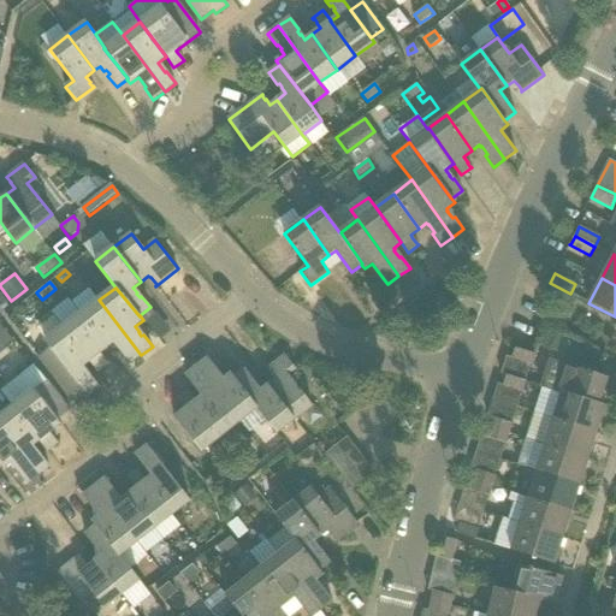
[(130,363),(141,355),(99,300),(81,314),(107,348),(116,342),(119,347),(120,347),(123,350),(122,351),(130,363)]
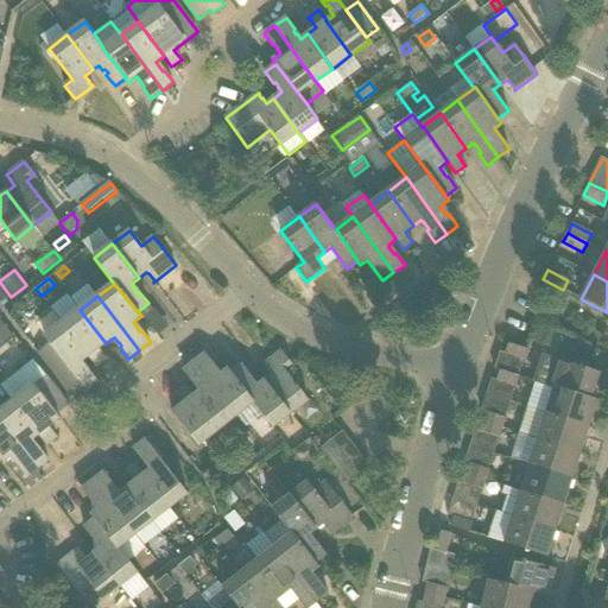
[(99,349),(106,343),(80,310),(63,323),(88,358),(89,356),(96,367),(107,359),(106,358),(105,359),(102,355),(103,354),(99,349)]
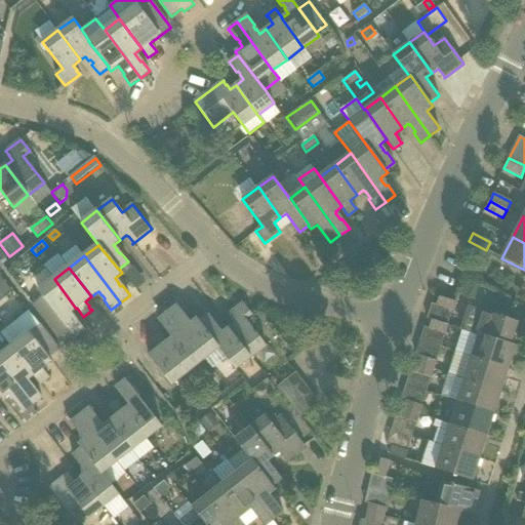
[(0,275),(0,297),(11,290),(1,276),(0,275)]
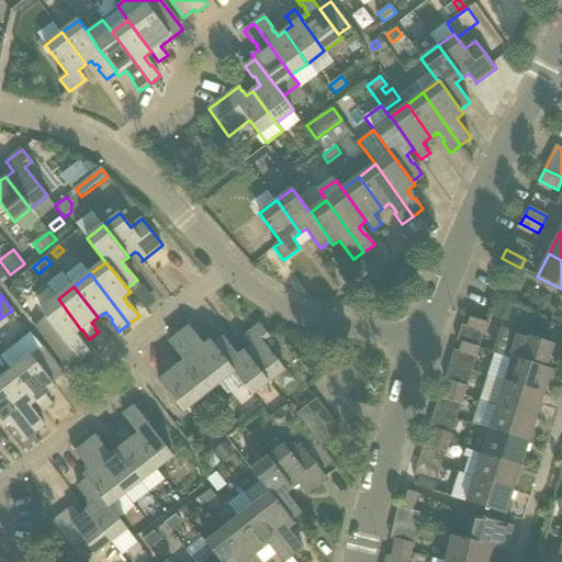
[(47,317),(36,326),(67,367),(78,358),(80,361),(91,353),(83,343),(81,344),(79,340),(75,335),(81,330),(58,299),(42,311),(47,317)]
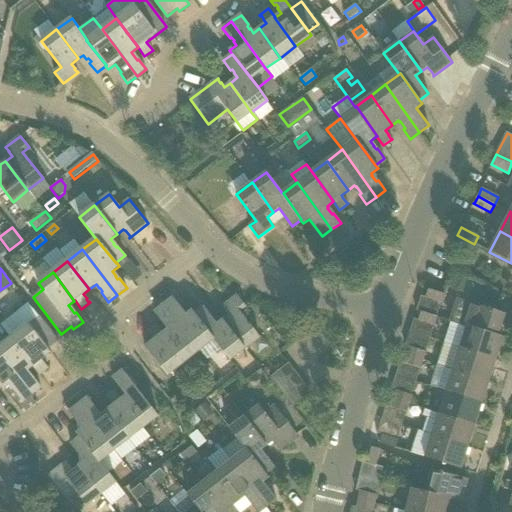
[(457,278),(454,290),(463,292),(466,281),(457,278)]
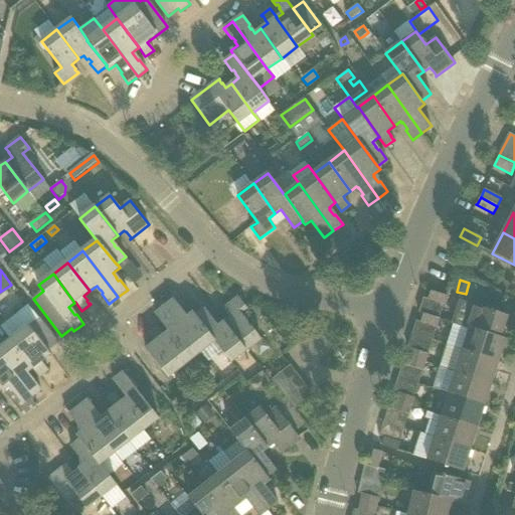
[(431,291),(431,293),(428,299),(423,298),(418,313),(423,314),(423,313),(440,319),(447,297),(431,291)]
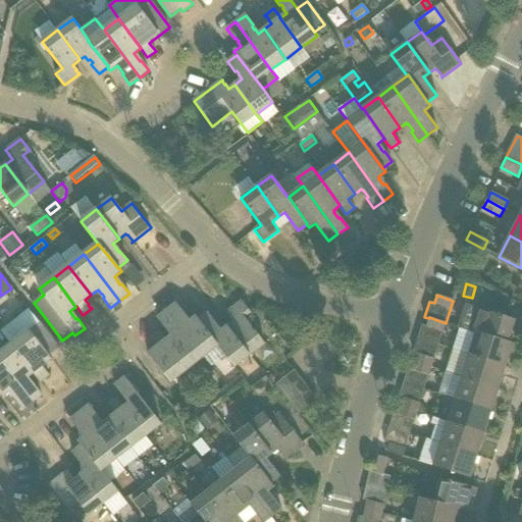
[(250,356),(265,344),(245,317),(251,313),(242,301),(226,313),(233,321),(226,326),(250,356)]
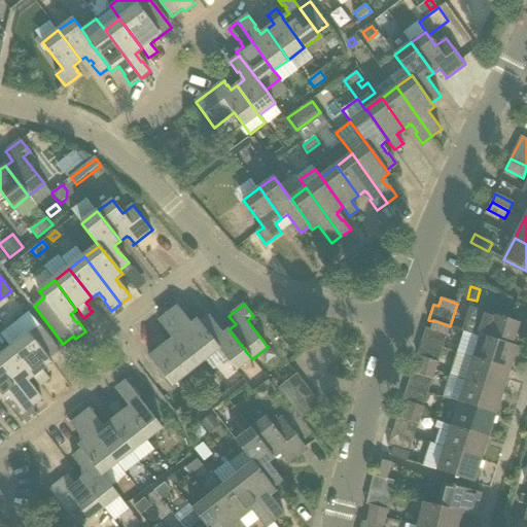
[(178,306),(169,313),(214,371),(227,360),(201,323),(198,319),(190,325),(184,317),(186,316),(178,306)]
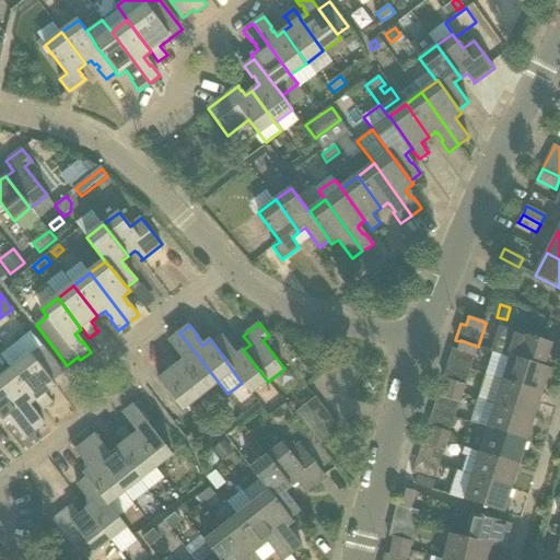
[(545,368),(545,366),(552,343),(501,327),(493,351),(494,352),(545,368)]
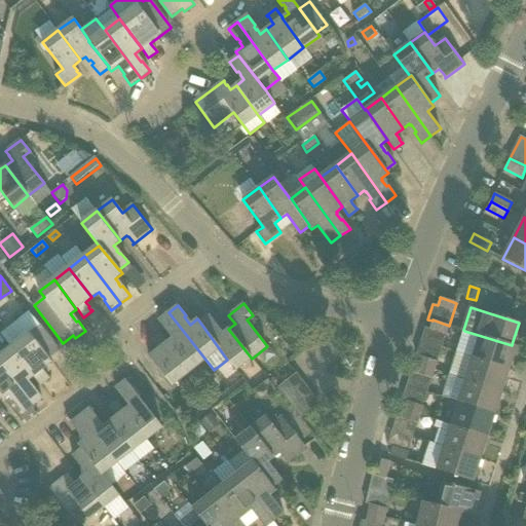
[(214,370),(168,312),(159,321),(166,330),(168,329),(171,332),(171,333),(174,337),(167,342),(190,372),(197,382),(214,370)]
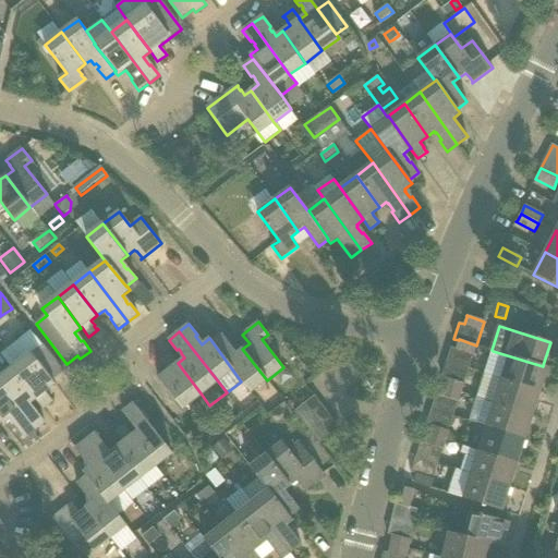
[(241,381),(251,393),(267,380),(242,349),(235,354),(234,353),(229,347),(230,346),(222,335),(213,342),(241,381)]
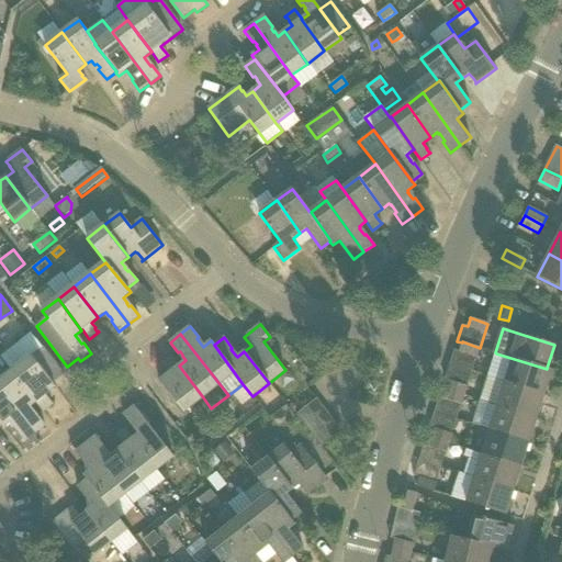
[(12,371),(36,402),(43,412),(53,404),(52,403),(52,404),(48,401),(49,400),(45,395),(56,386),(53,383),(64,374),(43,348),(34,355),(34,353),(31,356),(21,341),(1,357),(12,371)]
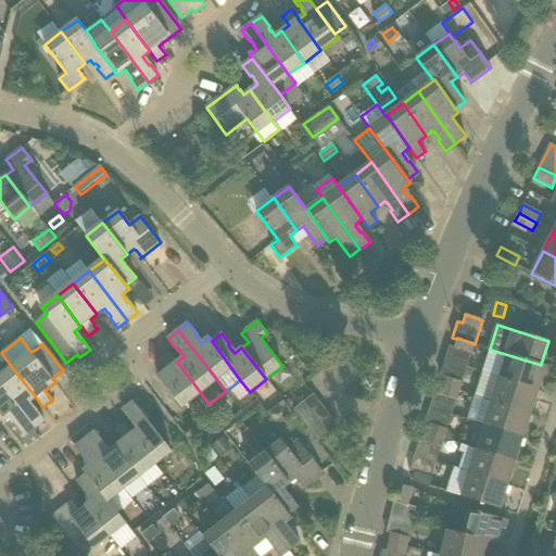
[(467,368),(475,344),(457,338),(457,339),(454,348),(450,346),(445,361),(467,368)]
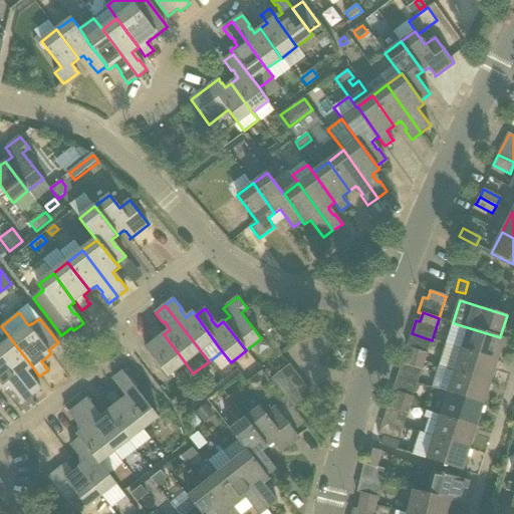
[(454,323),(447,344),(498,361),(505,338),(500,336),(500,337),(454,323)]
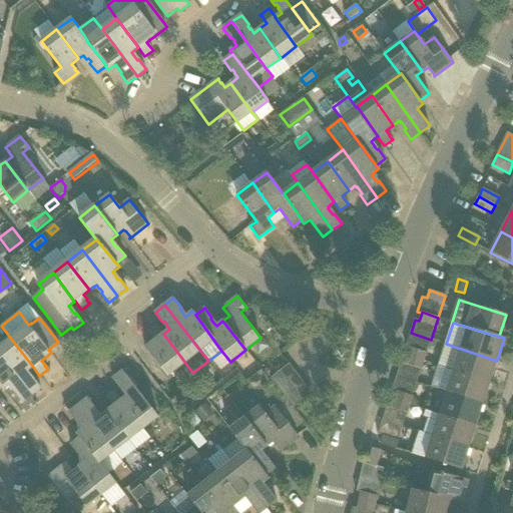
[(155,340),(145,348),(167,376),(185,363),(163,334),(157,325),(148,332),(148,333),(149,332),(155,340)]
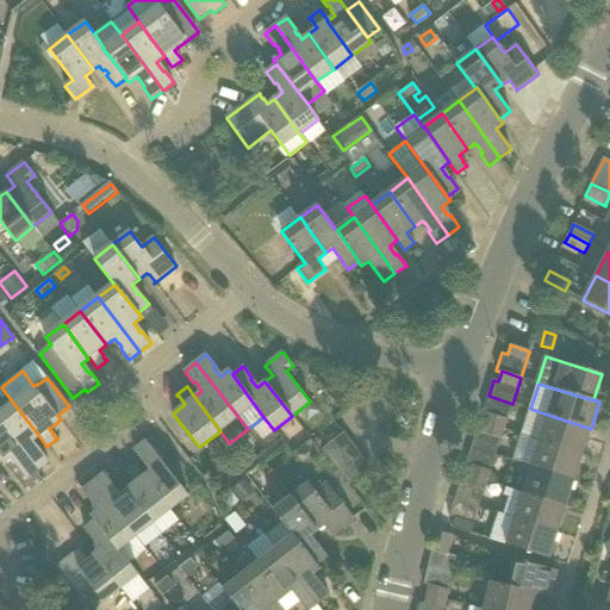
[(489,396),(483,412),(489,414),(485,423),(505,430),(512,404),(489,396)]
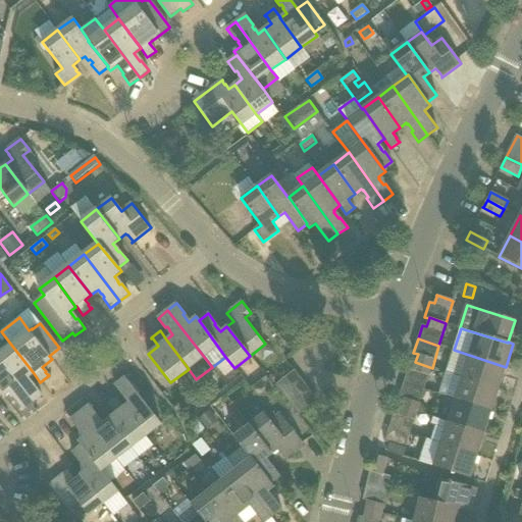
[(0,352),(0,360),(33,403),(42,396),(35,385),(33,386),(31,383),(28,378),(34,373),(11,345),(0,352)]
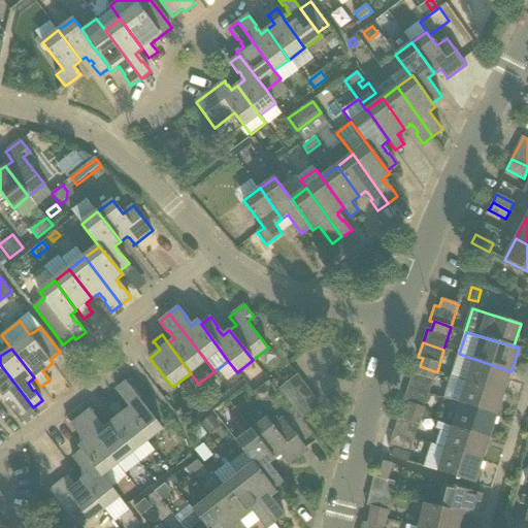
[(504,393),(512,371),(459,354),(452,376),(467,382),(504,393)]
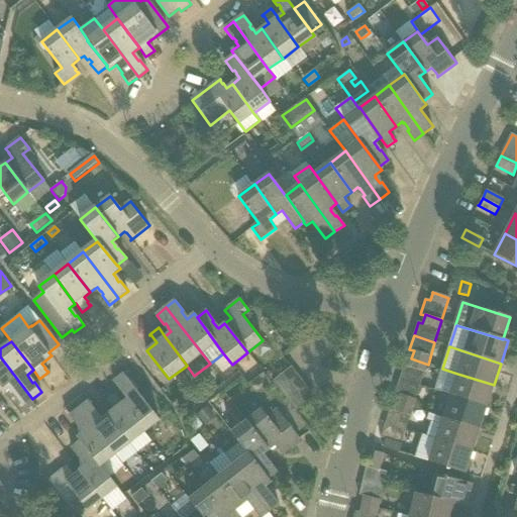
[(23,406),(32,399),(0,356),(0,387),(1,389),(1,390),(4,393),(11,387),(17,395),(16,396),(23,406)]
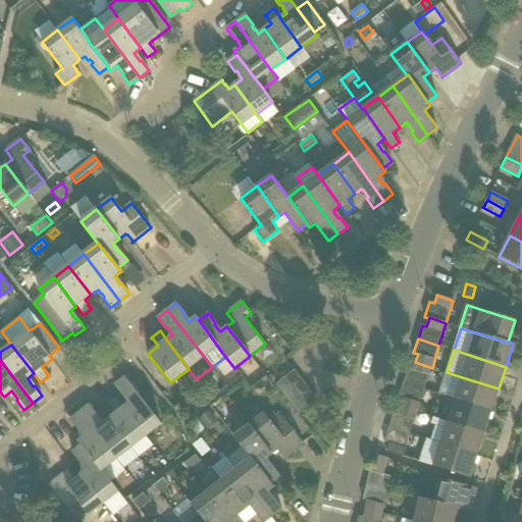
[(408,369),(404,383),(425,389),(432,368),(415,362),(413,370),(408,369)]
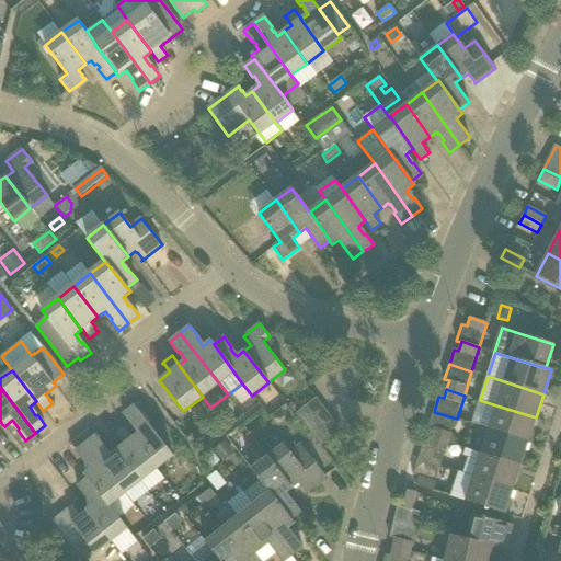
[(296,414),(305,425),(324,409),(317,398),(296,414)]
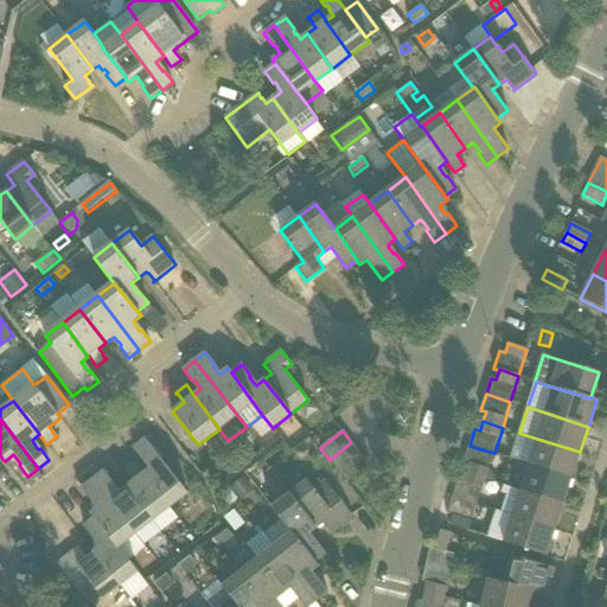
[(170,470),(146,439),(134,448),(142,459),(145,458),(148,461),(147,462),(151,467),(144,473),(170,508),(187,494),(168,471),(170,470)]
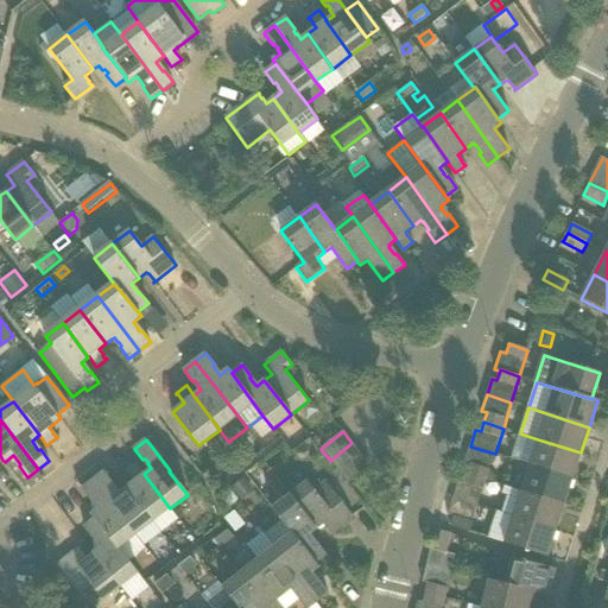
[(581,453),(538,439),(530,466),(572,479),(581,453)]
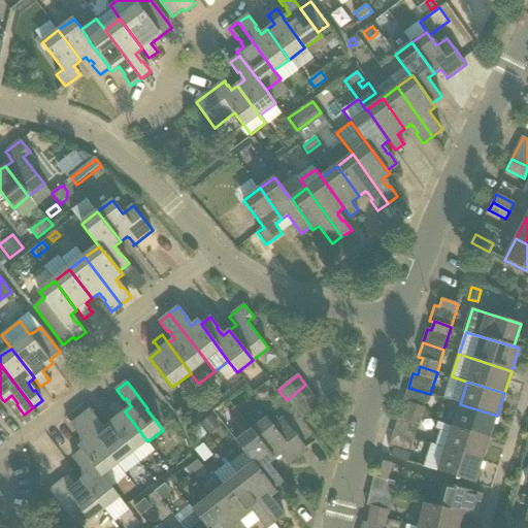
[(287,400),(294,409),(314,395),(305,385),(287,400)]
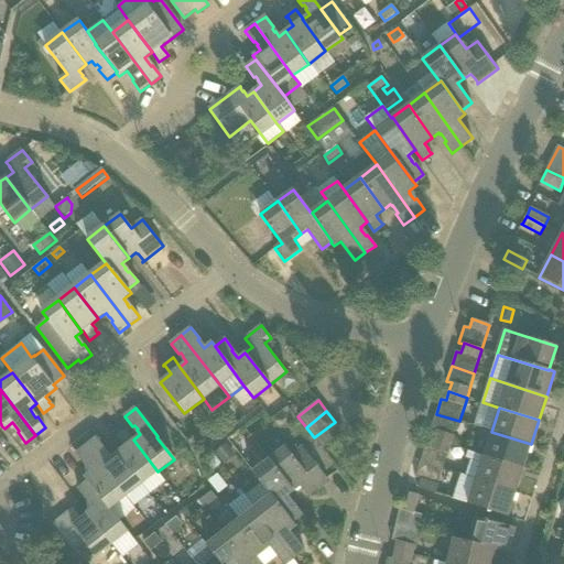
[(335,422),(314,437),(323,448),(344,432),(335,422)]
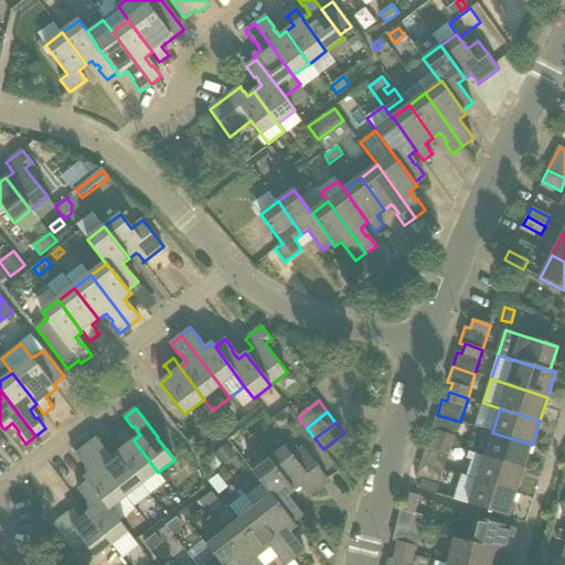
[(223,424),(211,434),(216,440),(230,430),(223,424)]
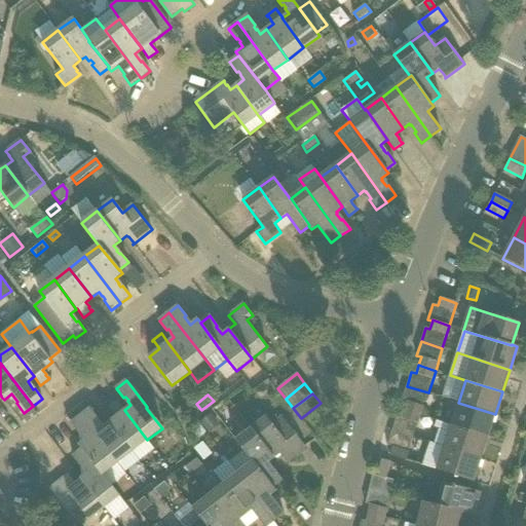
[(110,421),(133,451),(147,440),(124,410),(118,401),(109,408),(110,409),(110,408),(115,415),(116,417),(110,421)]
